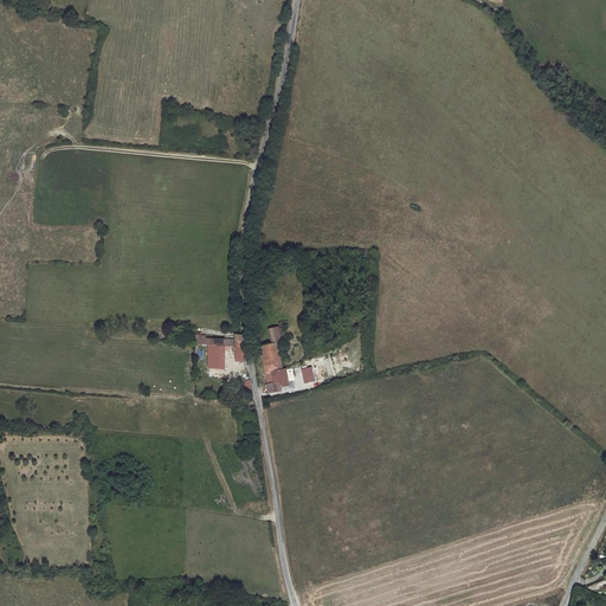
[(271,346),(282,345),(287,343),(284,328),(281,329),(269,330),(271,346)]
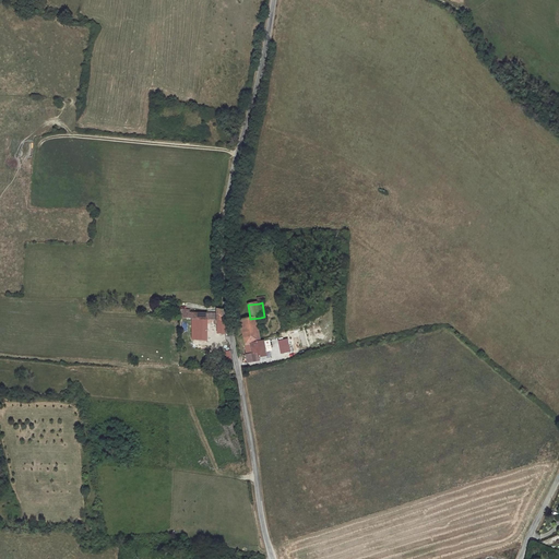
[(207,320),(214,320),(225,321),(225,310),(216,309),(216,313),(189,312),(189,310),(180,309),(179,318),(192,319),(207,320)]
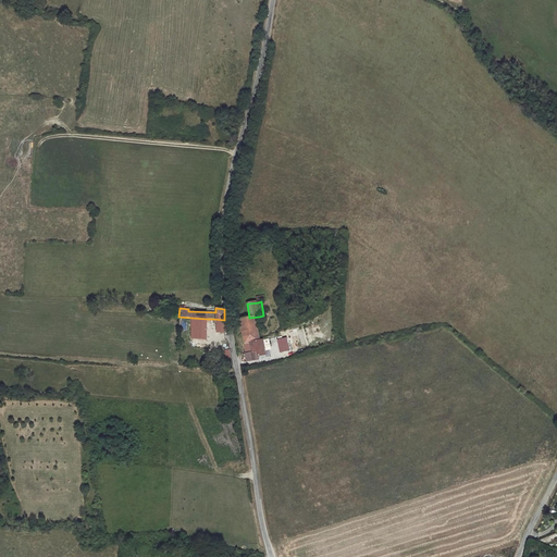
[(240,319),(242,329),(250,326),(251,334),(244,335),(247,354),(258,351),(257,346),(251,346),(250,341),(262,339),(259,317),(249,318),(240,319)]
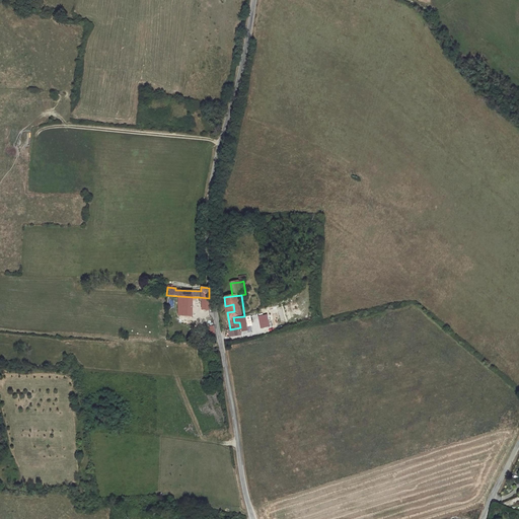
[(193,297),(178,296),(177,315),(192,317),(193,297)]
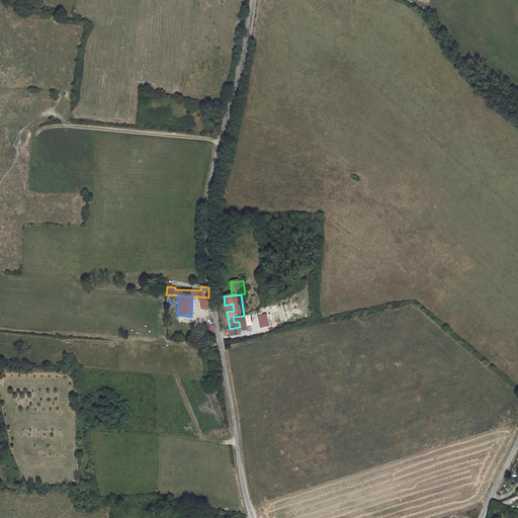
[(208,297),(198,296),(197,300),(201,300),(200,309),(208,310),(208,297)]
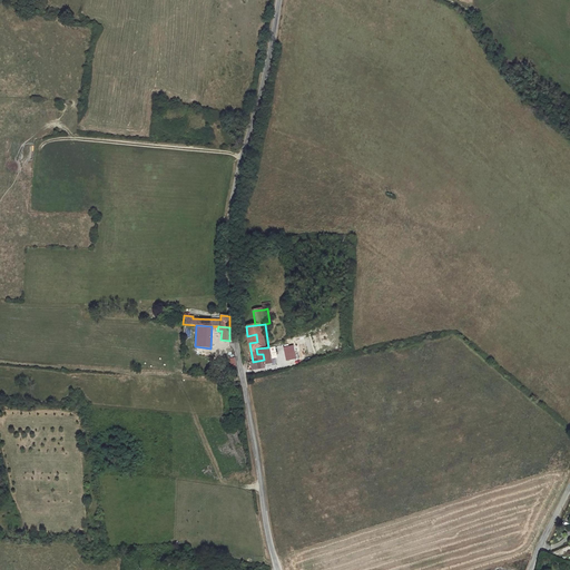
[(256,334),(247,336),(249,343),(257,342),(256,334)]
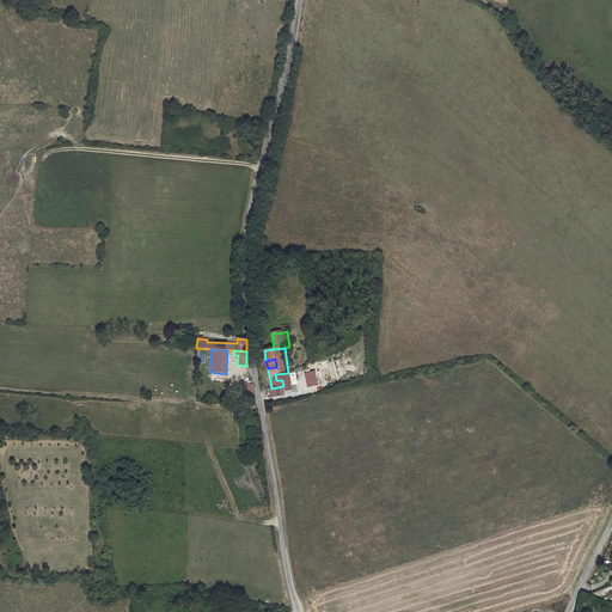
[(314,369),(305,372),(308,385),(318,384),(314,369)]
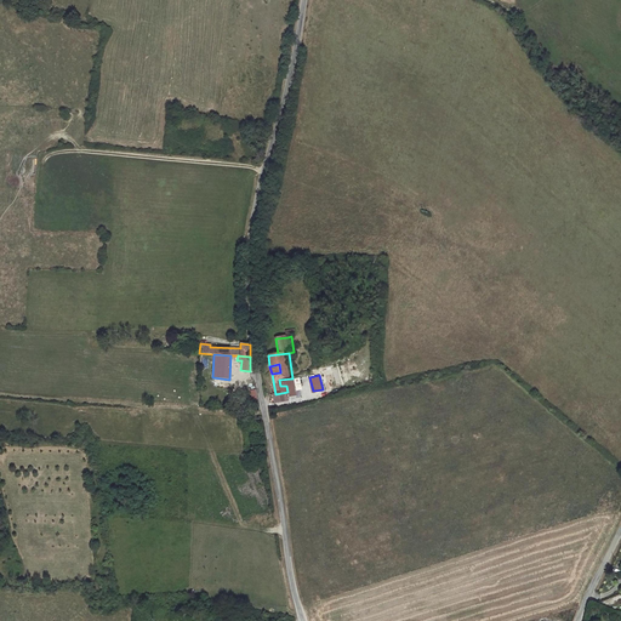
[(286,386),(288,392),(275,394),(277,404),(289,402),(289,397),(296,396),(292,377),(292,379),(279,380),(280,386),(286,386)]
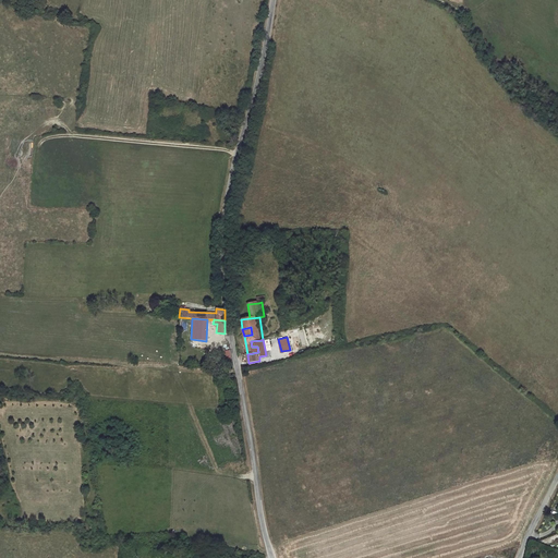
[(545,545),(557,538),(557,535),(557,534),(543,541),(545,545)]
